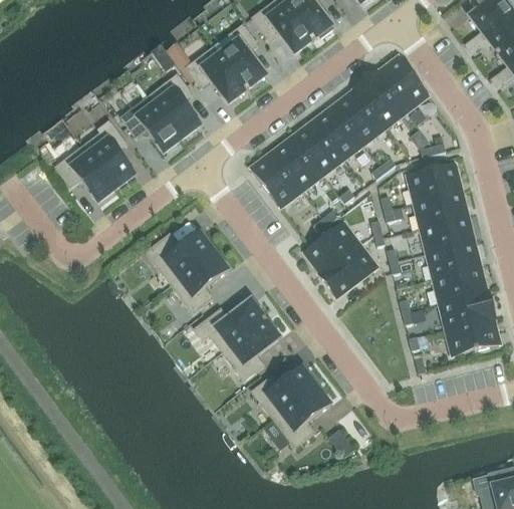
[(275,0),(252,17),(267,37),(277,30),(294,52),(310,39),(311,40),(313,39),(283,0),(275,0)]
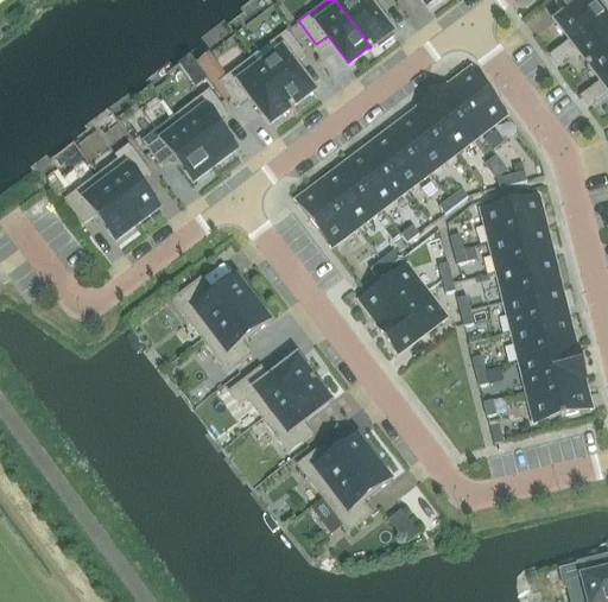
[(335,0),(371,46),(372,45),(371,44),(377,40),(379,44),(393,33),(371,2),(374,0),(335,0)]
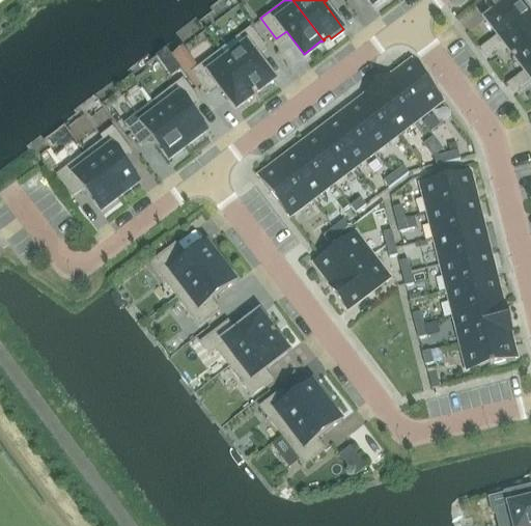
[(498,32),(501,36),(530,14),(530,15),(530,1),(529,0),(485,0),(494,10),(485,17),(498,32)]
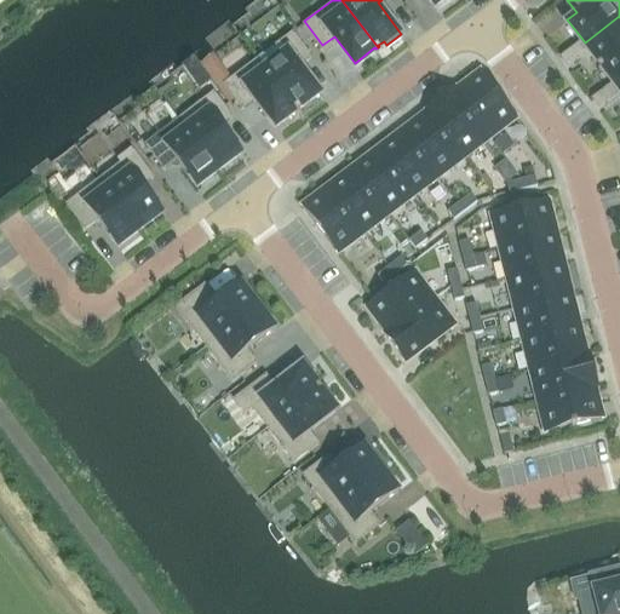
[(585,42),(581,38),(561,53),(568,62),(587,47),(598,62),(597,62),(600,64),(619,47),(619,17),(619,16),(585,42)]
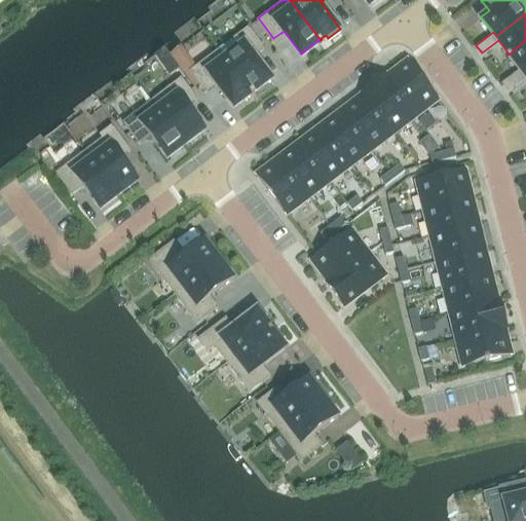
[(243,42),(227,54),(226,56),(253,91),(255,90),(254,88),(271,76),(254,53),(264,45),(249,25),(236,34),(243,42)]
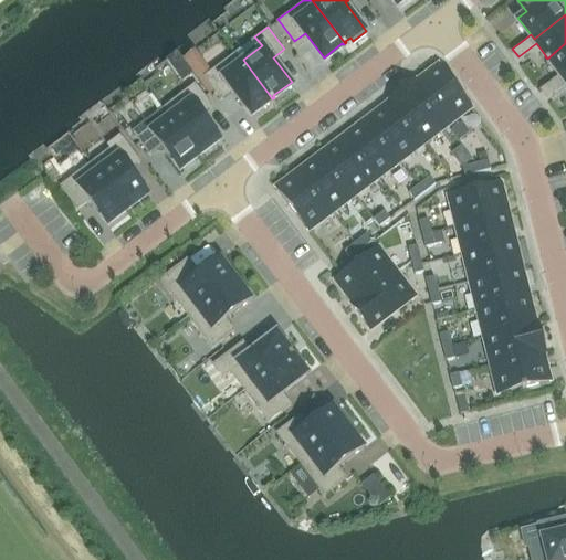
[(565,43),(547,59),(548,61),(549,60),(559,73),(551,80),(556,87),(565,81),(563,76),(565,73),(565,43)]
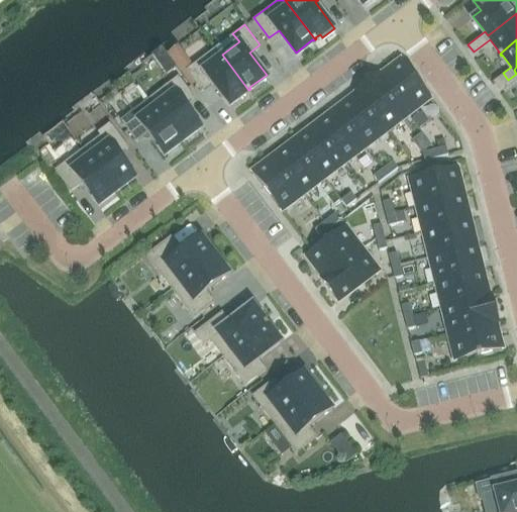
[(247,91),(248,90),(222,55),(223,54),(216,45),(187,68),(203,88),(213,80),(230,102),(246,90),(247,91)]
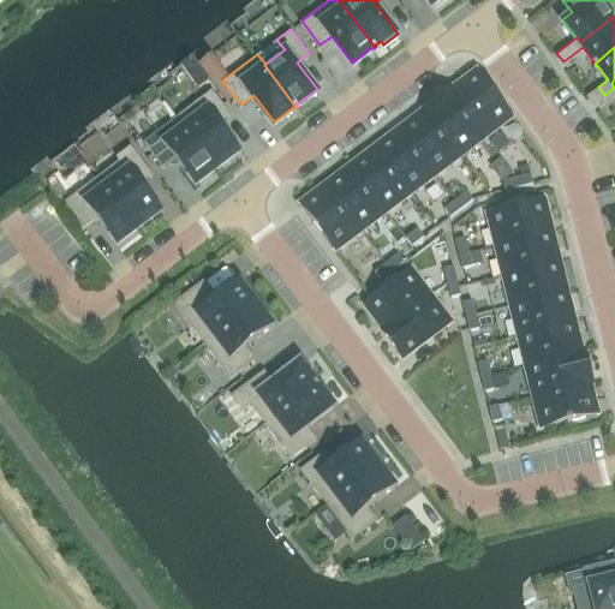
[(512,113),(477,67),(452,87),(451,85),(449,85),(485,133),(512,113)]
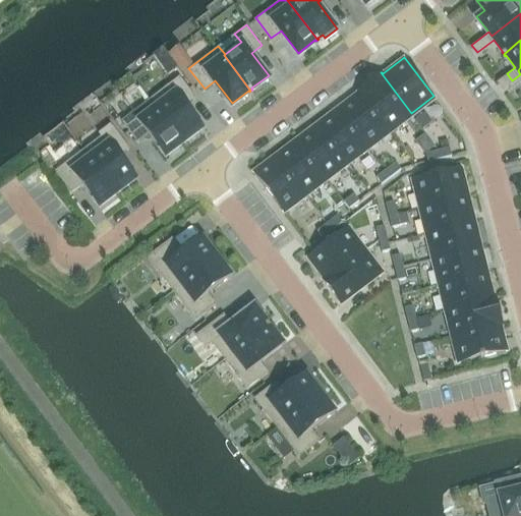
[(390,128),(411,113),(381,72),(360,89),(390,128)]
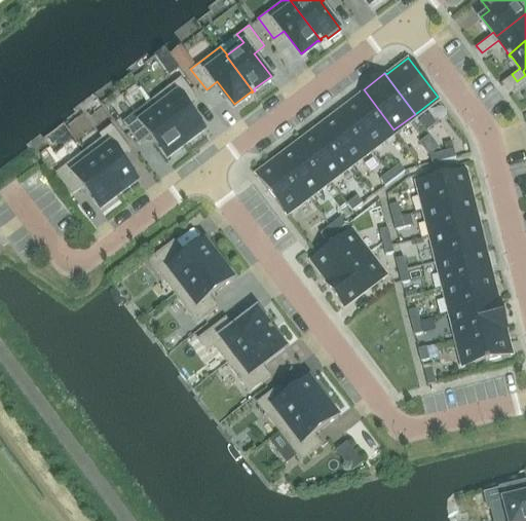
[(517,81),(512,74),(502,80),(509,88),(517,81)]
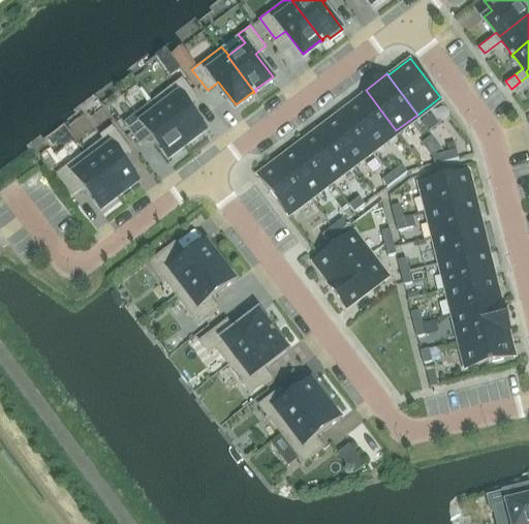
[(188,141),(205,128),(187,104),(198,97),(182,76),(153,98),(186,143),(188,142),(188,141)]
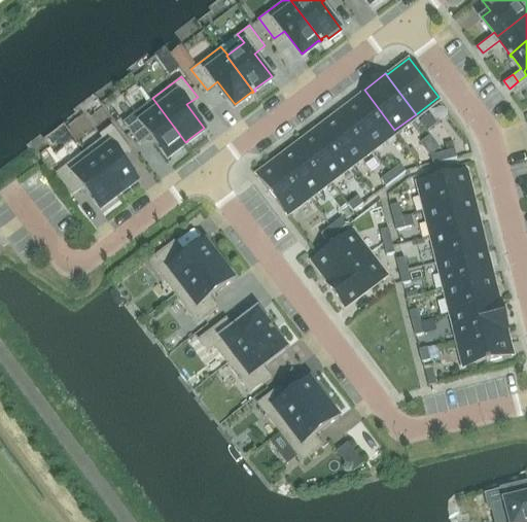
[(344,106),(374,146),(394,130),(364,90),(363,90),(364,91),(344,106)]
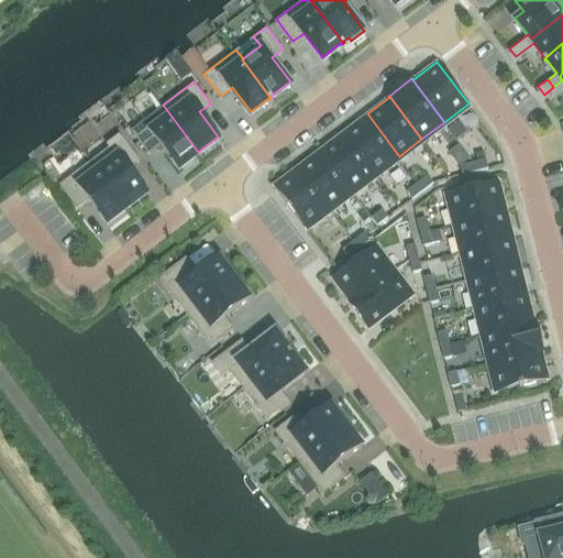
[(197,153),(198,152),(163,105),(132,128),(148,151),(159,142),(178,166),(197,152),(197,153)]
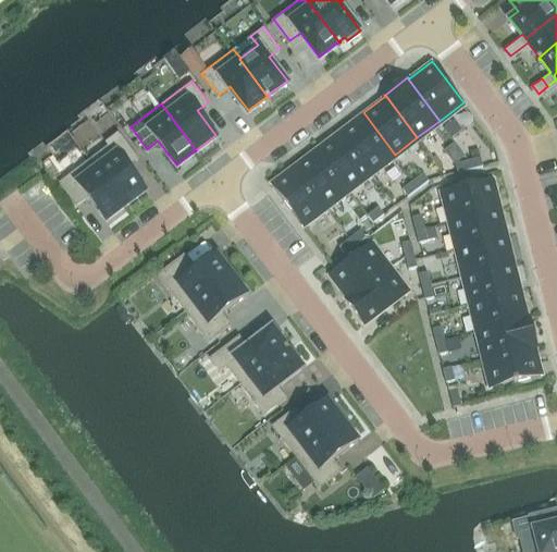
[(372,172),(395,155),(363,112),(341,130),(372,172)]
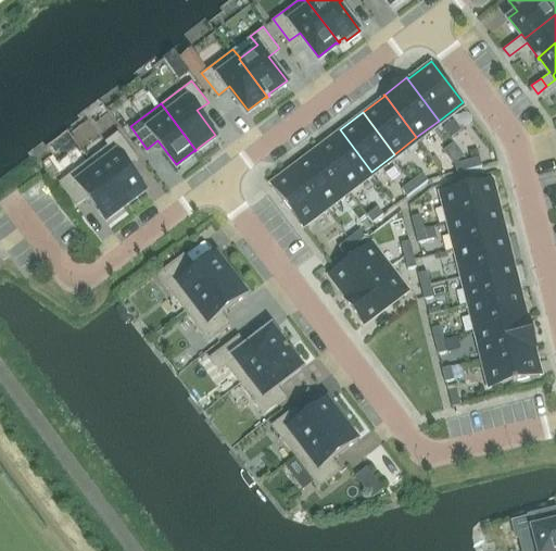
[(349,188),(371,172),(340,129),(317,147),(349,188)]
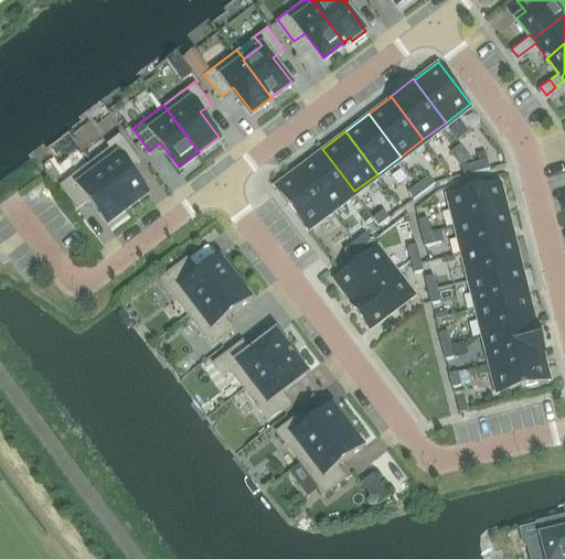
[(129,205),(128,205),(147,191),(128,167),(139,158),(120,132),(107,142),(110,146),(92,160),(127,206),(129,205)]
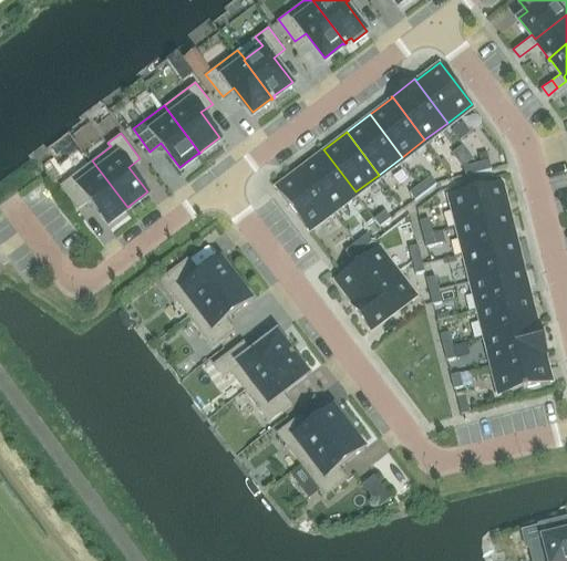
[(332,209),(356,191),(323,149),(300,167),(332,209)]
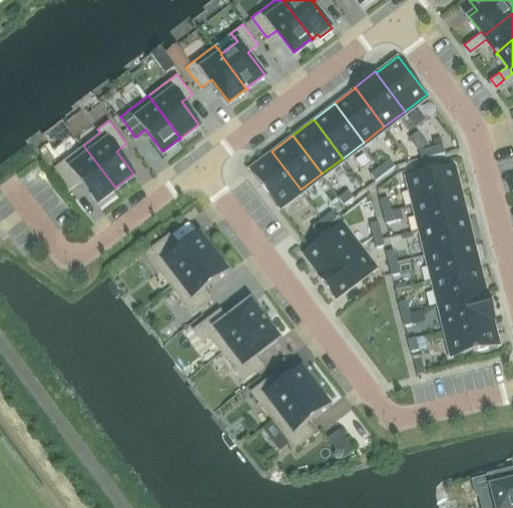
[(431,145),(433,153),(445,150),(443,142),(431,145)]
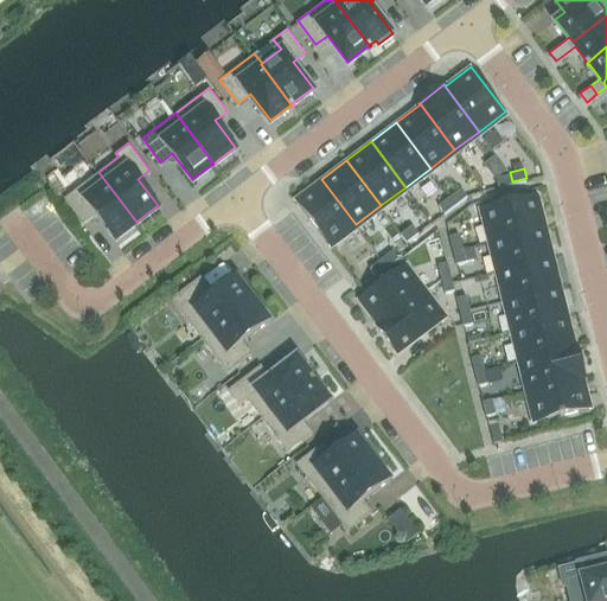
[(135,223),(136,222),(98,172),(65,197),(83,221),(95,211),(115,237),(134,223),(135,223)]
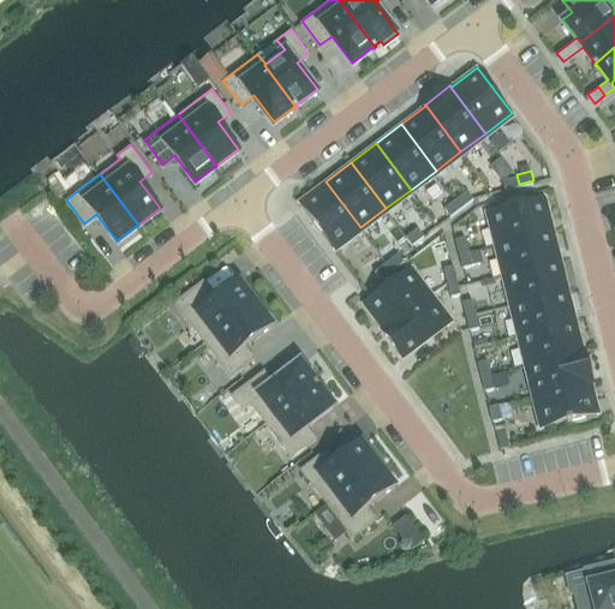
[(519,184),(517,174),(502,178),(505,187),(519,184)]
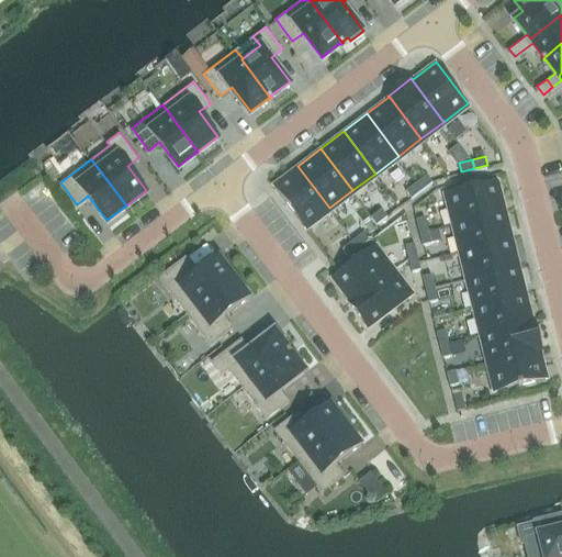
[(306,225),(329,208),(298,166),(274,184),(306,225)]
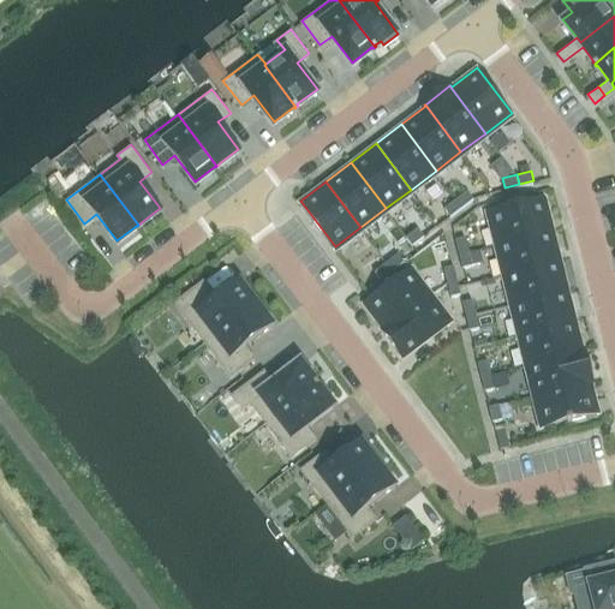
[(455,197),(461,206),(473,196),(467,189),(455,197)]
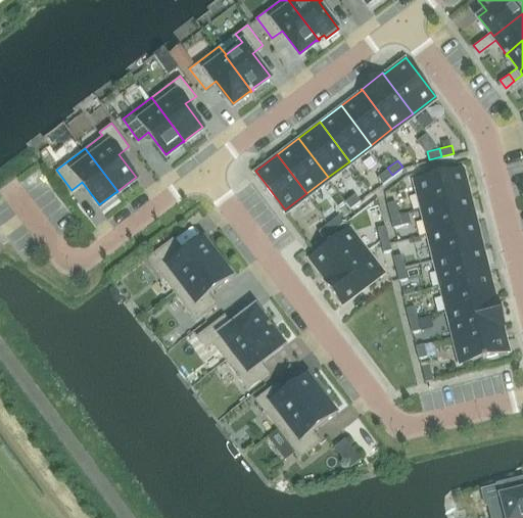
[(415,179),(421,205),(469,193),(462,167),(415,179)]
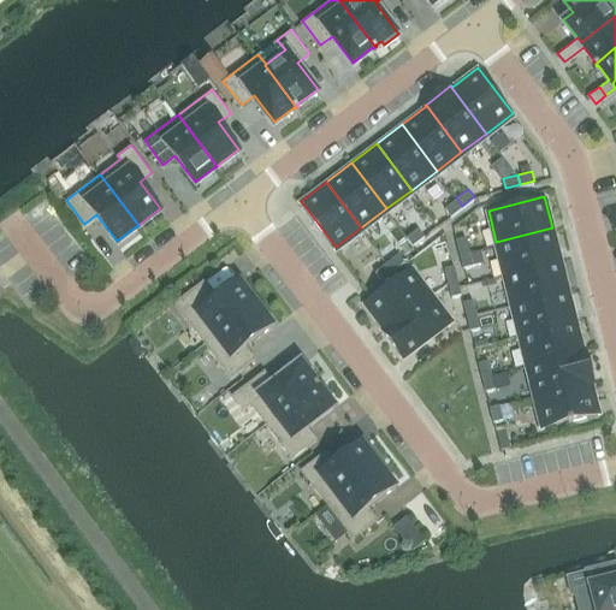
[(462,206),(456,197),(445,206),(451,214),(462,206)]
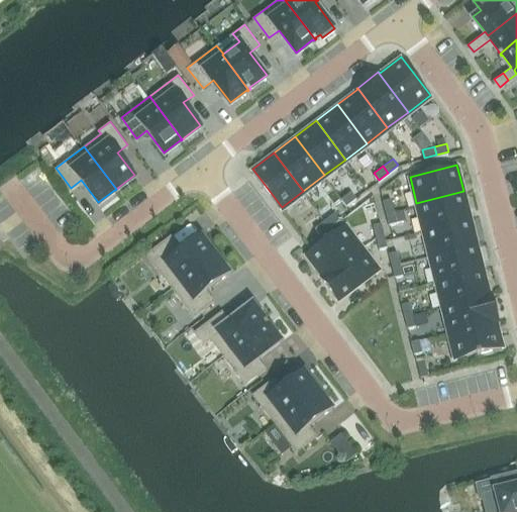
[(341,197),(346,204),(355,197),(351,190),(341,197)]
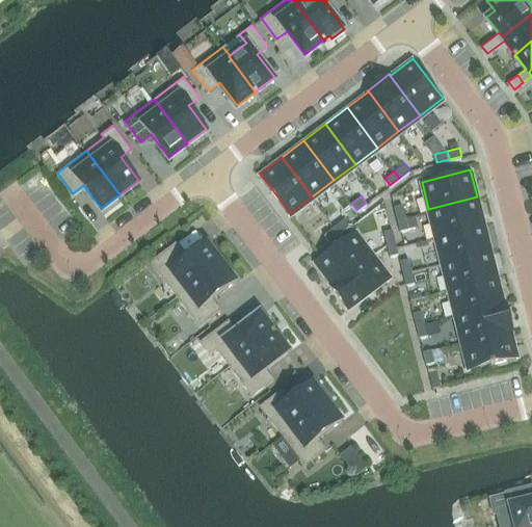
[(428,209),(435,236),(483,224),(477,196),(428,209)]
